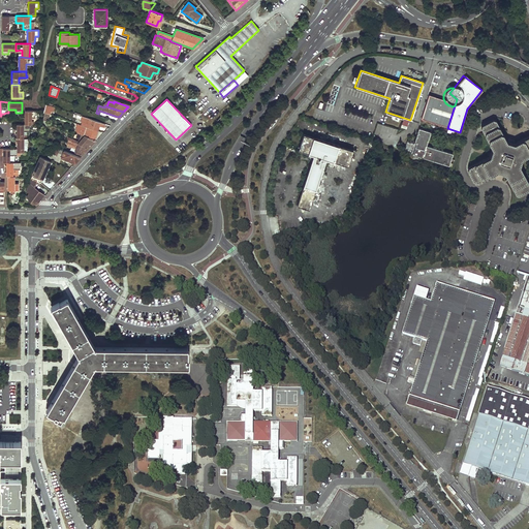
[(30,124),(32,124),(32,118),(35,118),(35,111),(24,111),(24,118),(24,124),(30,124)]
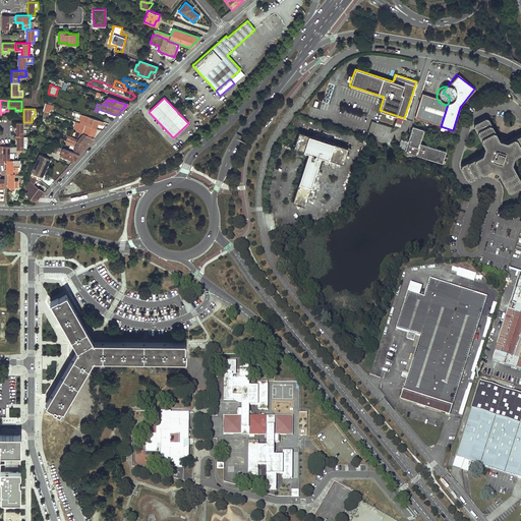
[(116,115),(98,109),(97,112),(114,118),(116,115)]
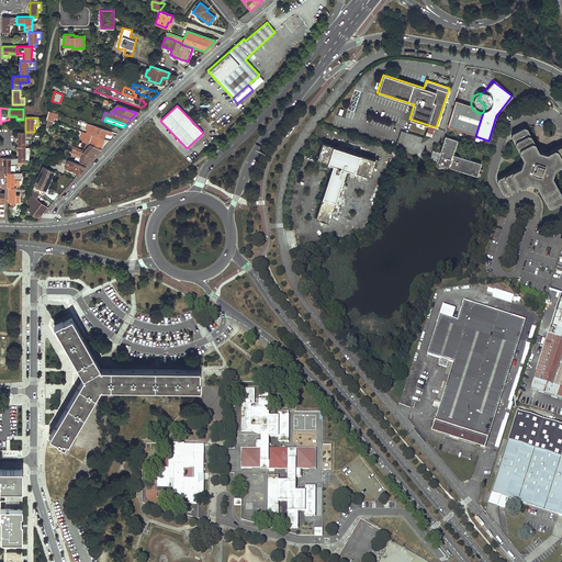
[(88,134),(103,138),(105,134),(110,135),(111,132),(91,125),(89,131),(88,134)]
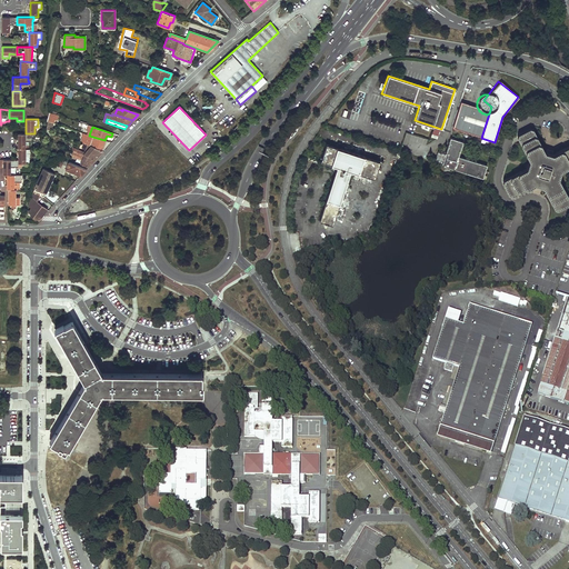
[(518,135),(517,138),(520,145),(525,152),(529,160),(527,168),(518,172),(511,176),(503,179),(502,183),(509,195),(512,196),(519,192),(527,188),(535,183),(536,185),(535,186),(541,188),(541,186),(542,186),(547,195),(550,202),(553,209),(558,210),(567,205),(568,205),(568,201),(568,200),(566,195),(562,187),(558,178),(560,170),(568,167),(568,166),(568,146),(568,147),(561,150),(552,155),(551,155),(552,152),(549,151),(546,151),(546,152),(545,152),(540,143),(537,137),(533,130),(529,128),(518,135)]
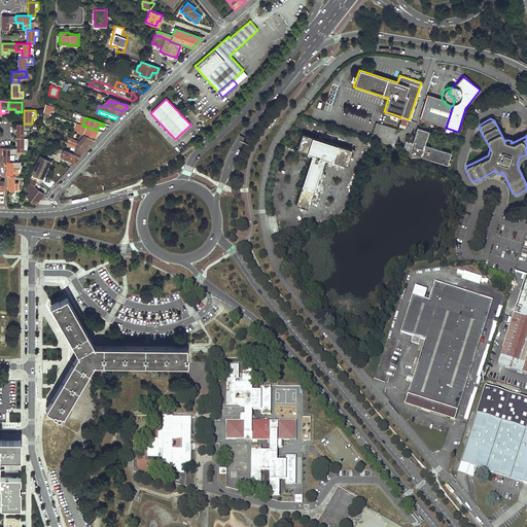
[(24,131),(30,131),(30,124),(24,124),(16,124),(16,131),(16,137),(23,137),(24,131)]
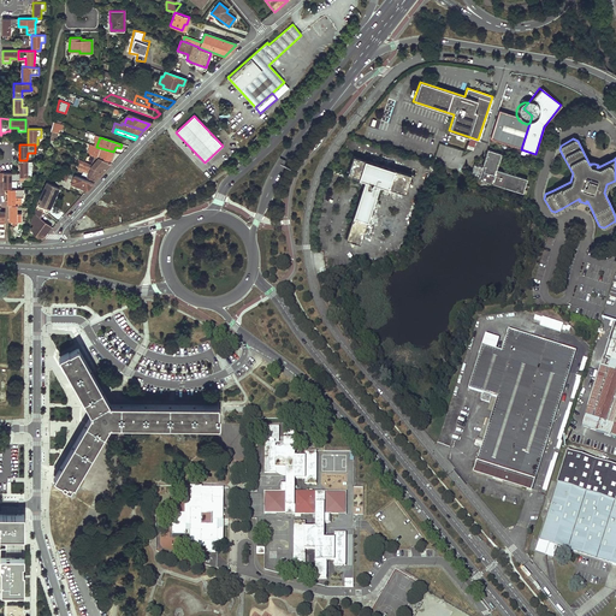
[(93,149),(96,150),(94,157),(98,158),(110,163),(113,152),(96,147),(94,146),(93,149)]
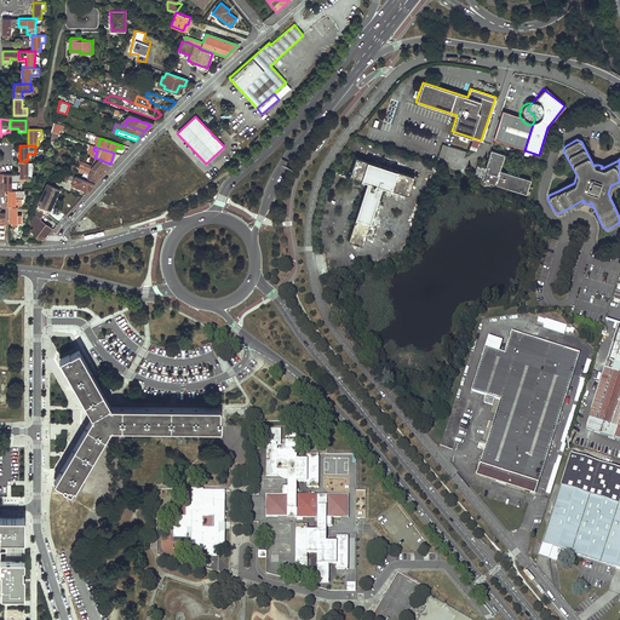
[(491,150),(486,166),(481,181),(526,194),(530,181),(500,171),(505,155),(491,150)]
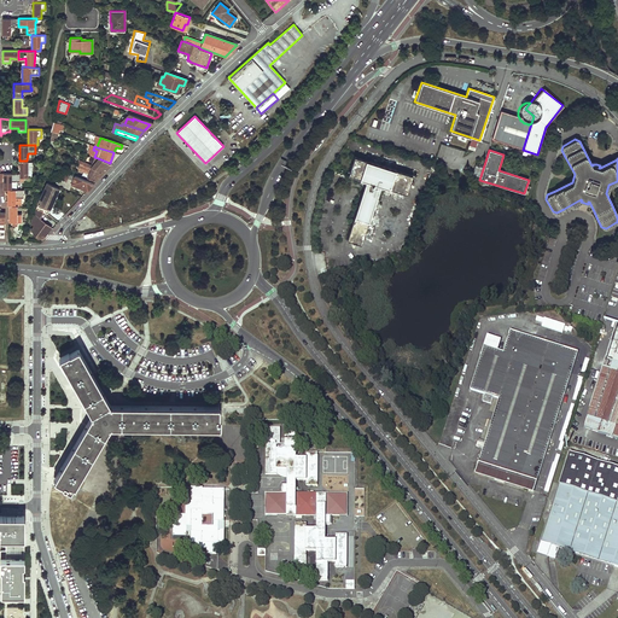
[(360,158),(354,156),(348,174),(360,179),(366,180),(365,184),(363,186),(347,239),(361,244),(365,233),(367,225),(380,185),(406,193),(412,175),(392,169),(360,158)]
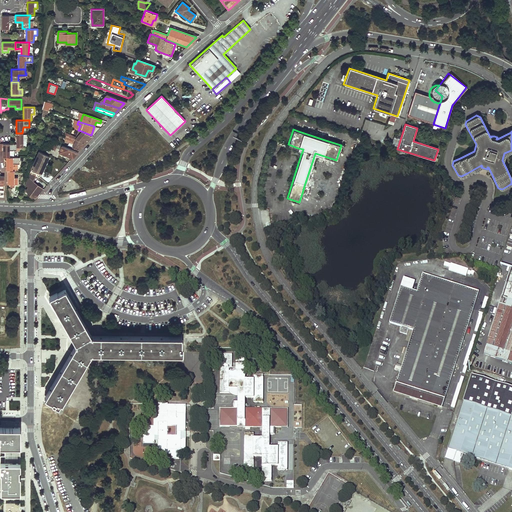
[(81,131),(75,139),(86,143),(89,140),(93,136),(91,135),(81,131)]
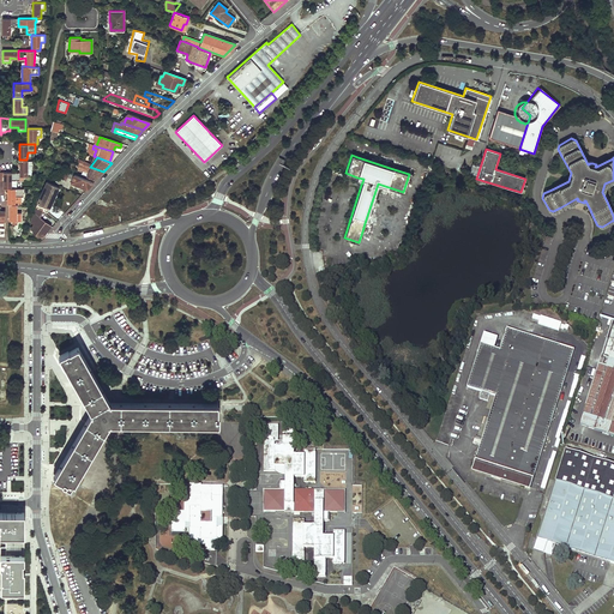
[(19,176),(28,176),(28,175),(28,168),(31,168),(31,161),(26,160),(19,160),(19,167),(19,172),(19,176)]
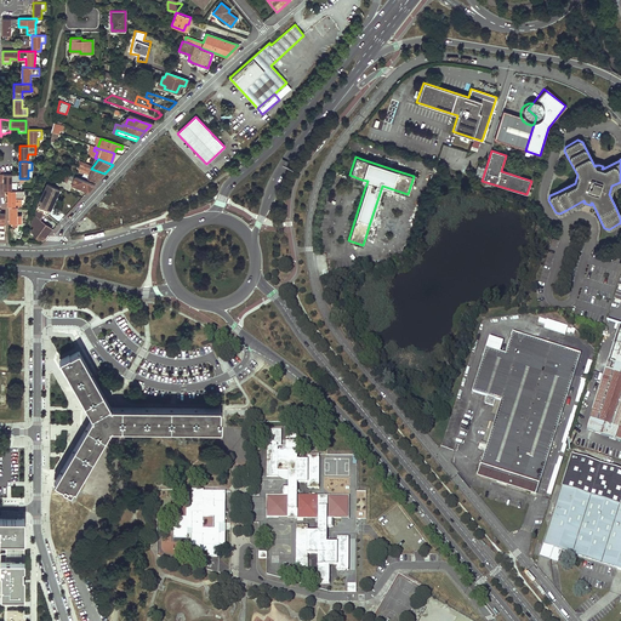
[(482,181),(486,166),(479,164),(474,178),(482,181)]
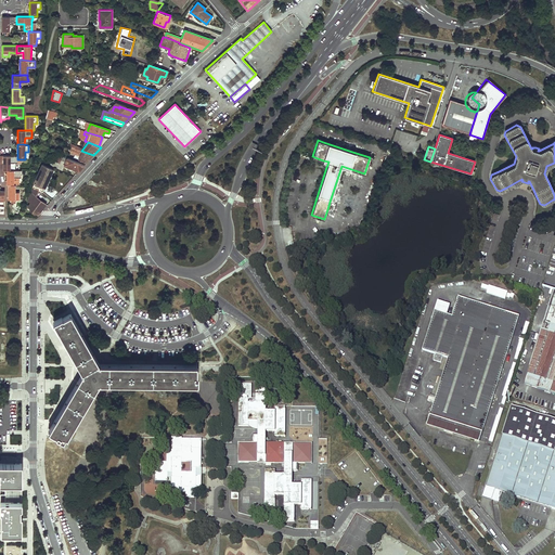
[(81,151),(78,150),(76,153),(76,154),(80,156),(78,159),(86,163),(89,160),(93,155),(81,151)]
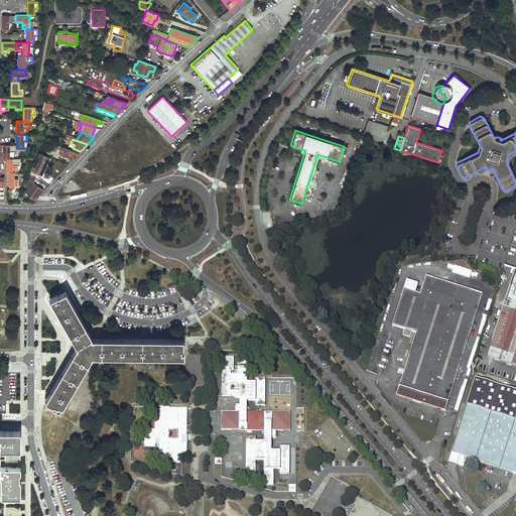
[(78,153),(54,143),(52,150),(49,149),(47,153),(58,158),(60,153),(73,159),(78,153)]
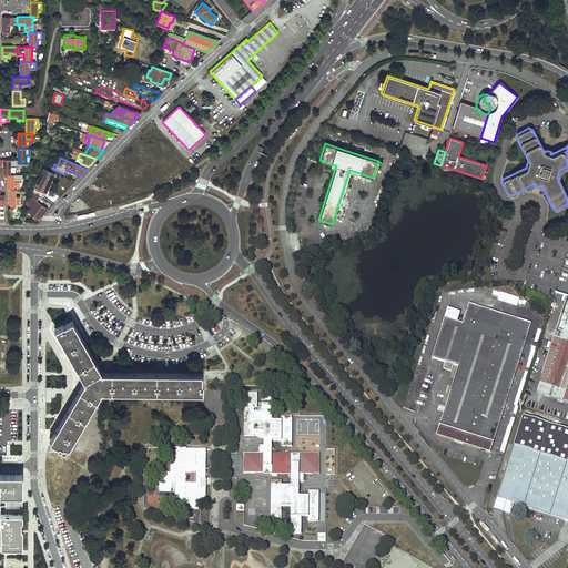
[(14,166),(18,166),(18,163),(18,159),(3,159),(2,166),(2,171),(2,174),(4,174),(7,174),(10,174),(11,166),(14,166)]
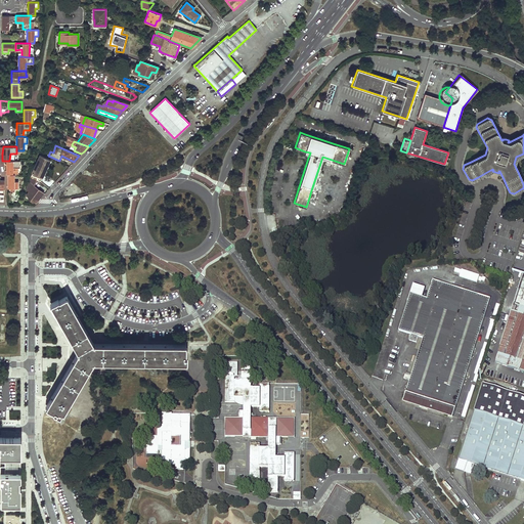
[(122,150),(119,161),(133,166),(138,150),(133,149),(132,154),(122,150)]
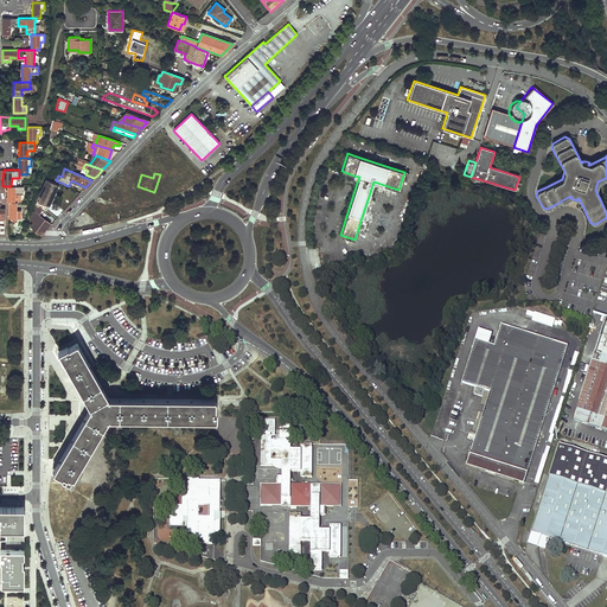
[(58,185),(46,180),(37,200),(49,205),(58,185)]
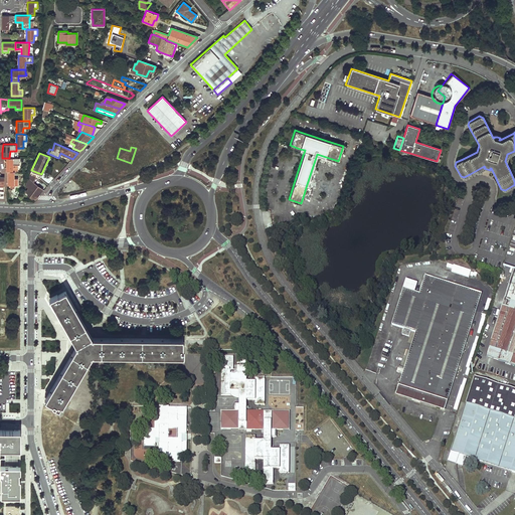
[(7,171),(13,171),(13,164),(18,164),(19,164),(19,158),(13,158),(9,158),(6,158),(5,162),(6,164),(6,171),(7,171)]
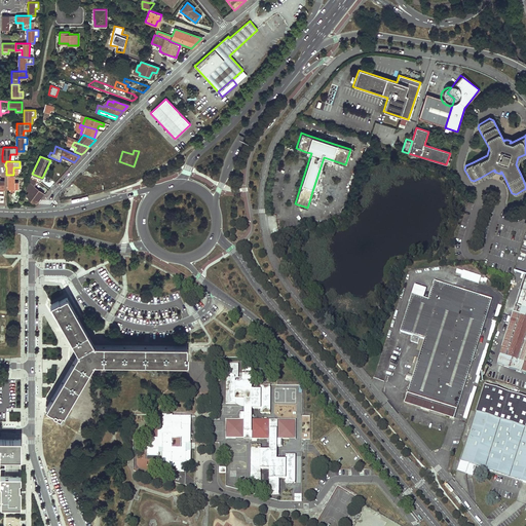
[(17,182),(14,182),(14,175),(13,175),(7,175),(7,182),(7,188),(10,188),(15,188),(17,188),(17,182)]
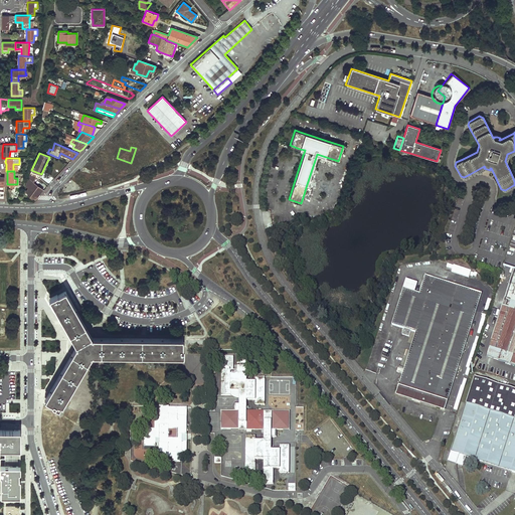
[(28,188),(25,192),(35,199),(42,189),(33,182),(35,176),(30,173),(28,178),(25,185),(28,188)]
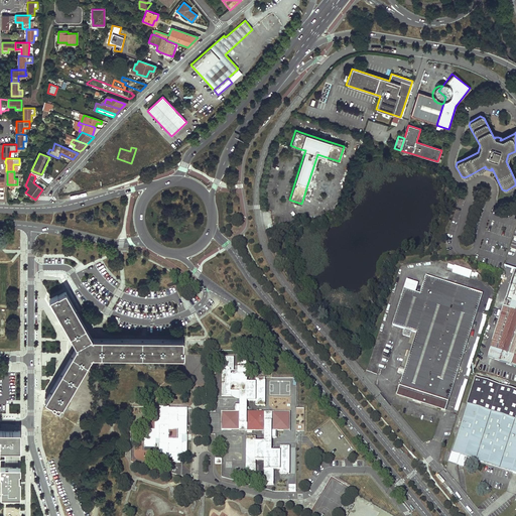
[(449,265),(448,269),(468,275),(469,271),(449,265)]
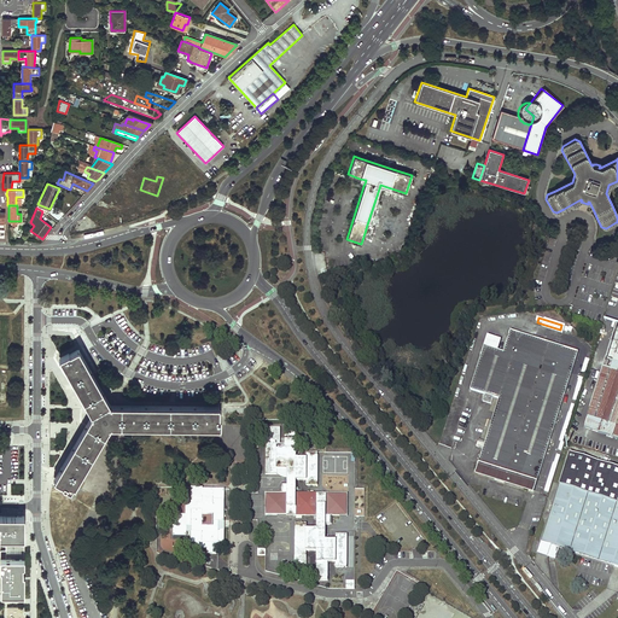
[(612,437),(617,438),(617,324),(583,427),(612,437)]
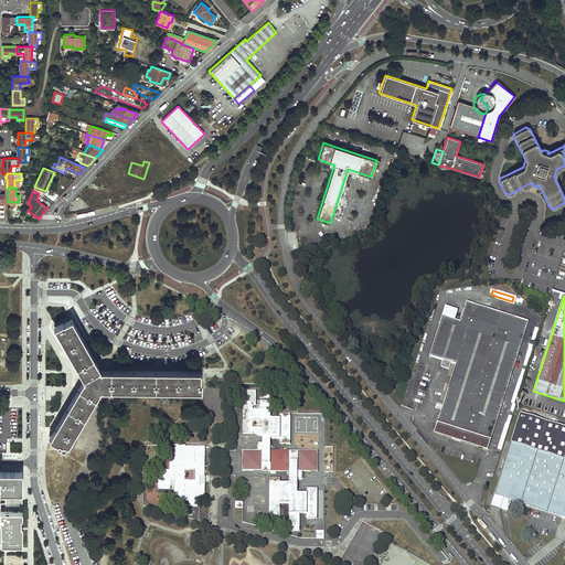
[(466,302),(460,319),(450,316),(452,309),(446,307),(430,356),(443,361),(440,366),(449,370),(451,363),(456,364),(444,404),(441,411),(435,432),(461,440),(488,448),(491,440),(490,440),(528,321),(466,302)]
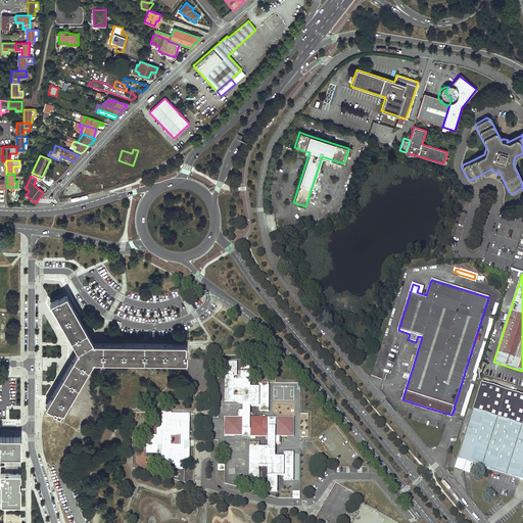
[(184,352),(184,344),(93,343),(91,342),(64,296),(57,299),(57,298),(51,302),(54,308),(63,326),(78,349),(78,352),(75,357),(46,406),(59,414),(61,410),(91,361),(91,360),(92,360),(186,360),(186,352),(184,352)]
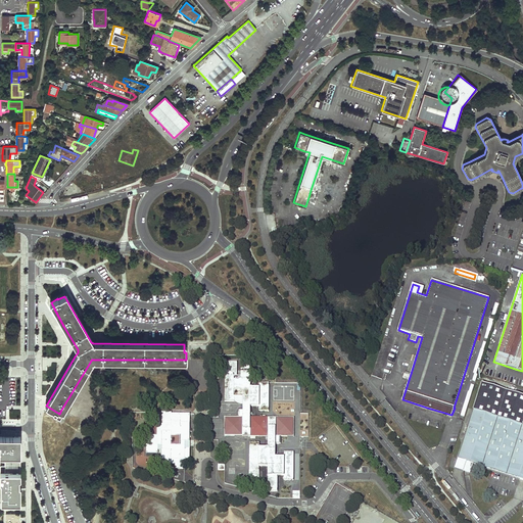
[(258,466),(267,466),(268,491),(277,491),(277,475),(284,475),(283,480),(293,480),(293,452),(284,452),(284,457),(275,457),(275,436),(275,417),(250,417),(250,406),(258,406),(258,411),(269,411),(269,383),(259,383),(259,387),(250,387),(250,362),(240,362),(241,378),(234,378),(234,373),(225,373),(224,401),(234,401),(234,396),(242,396),(242,417),(242,436),(268,436),(268,447),(258,447),(258,442),(249,442),(249,470),(258,470),(258,466)]
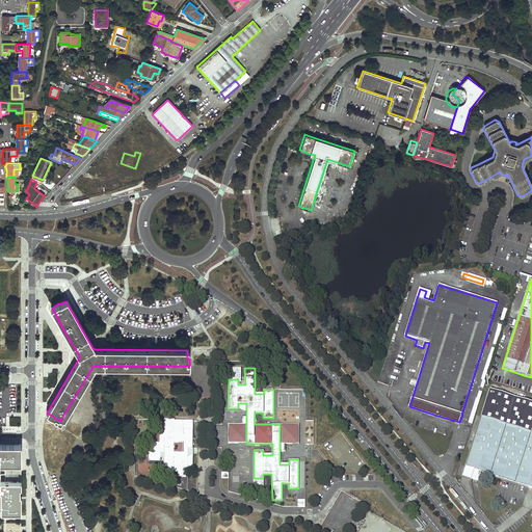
[(531,401),(490,388),(466,467),(481,471),(531,486),(531,401)]
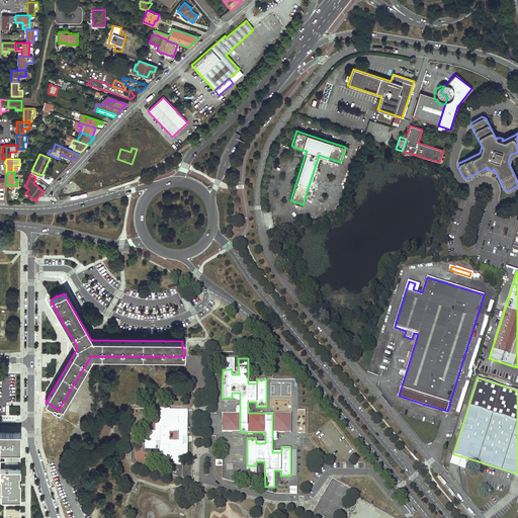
[(160,421),(156,421),(155,430),(151,430),(151,434),(144,434),(144,446),(155,447),(155,440),(160,440),(159,453),(164,453),(164,458),(173,458),(173,462),(182,462),(183,435),(187,435),(187,409),(178,409),(178,414),(169,414),(169,417),(160,417),(160,421)]
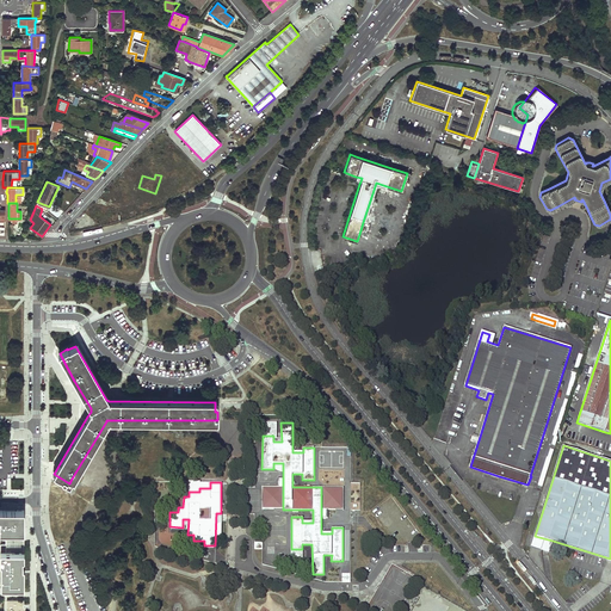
[(283,510),(283,487),(261,487),(261,510),(283,510)]
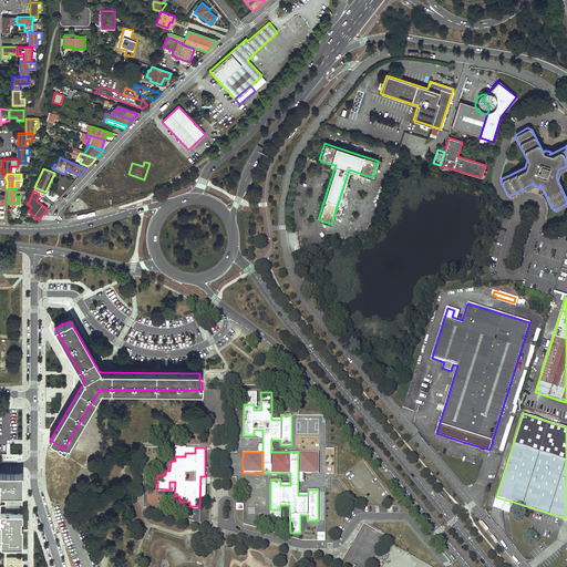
[(319,473),(319,452),(298,452),(298,473),(319,473)]
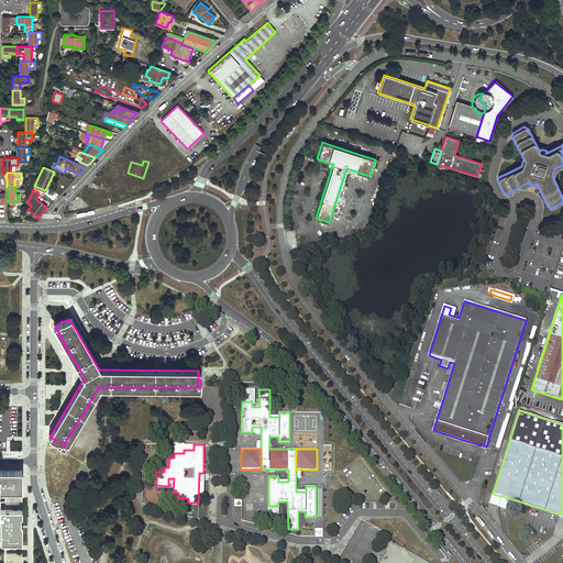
[(23,471),(0,471),(0,489),(23,490),(23,471)]
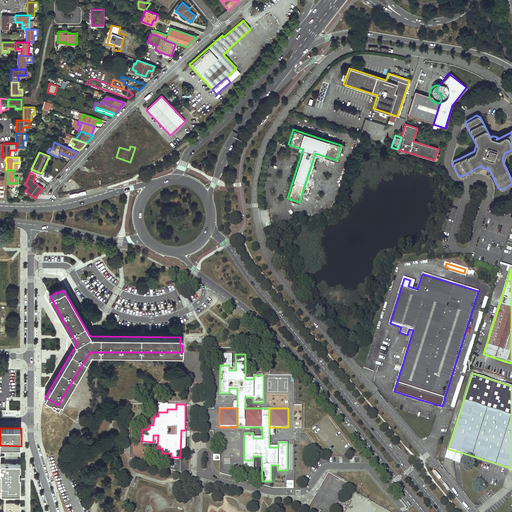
[(460,463),(463,453),(448,449),(445,458),(460,463)]
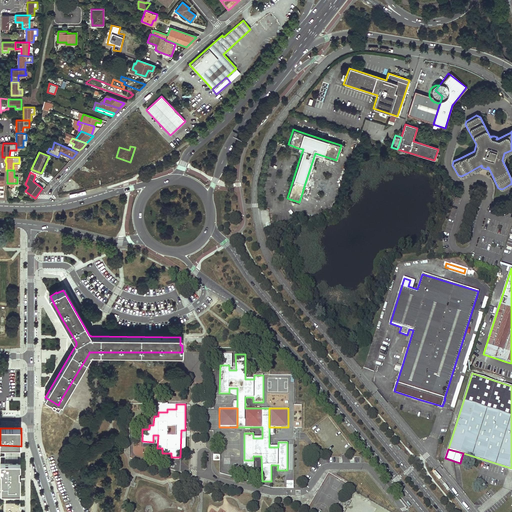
[(19,463),(0,463),(1,492),(20,492),(19,463)]
